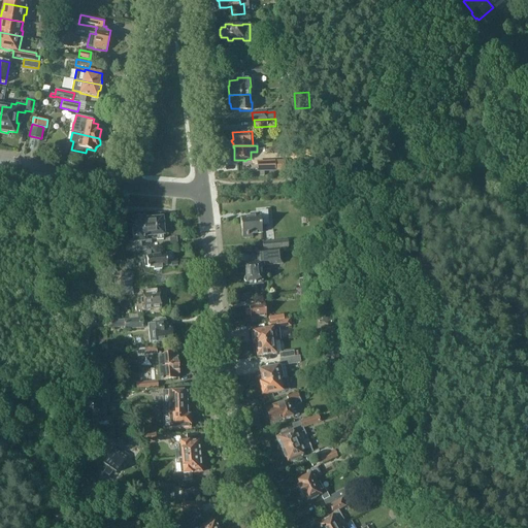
[(306,156),(303,163),(309,165),(312,158),(306,156)]
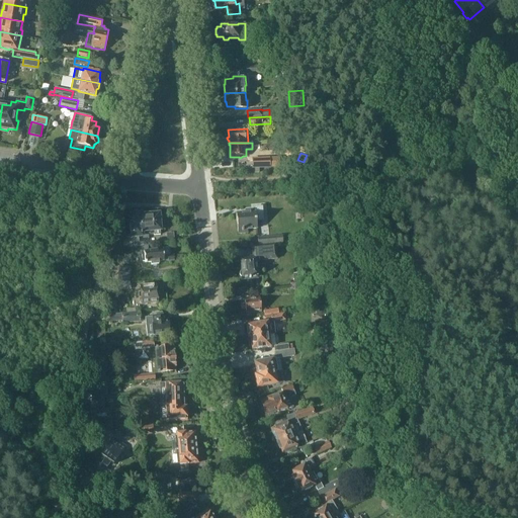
[(269,157),(253,157),(253,167),(255,167),(269,167),(272,167),(272,160),(272,156),(269,157)]
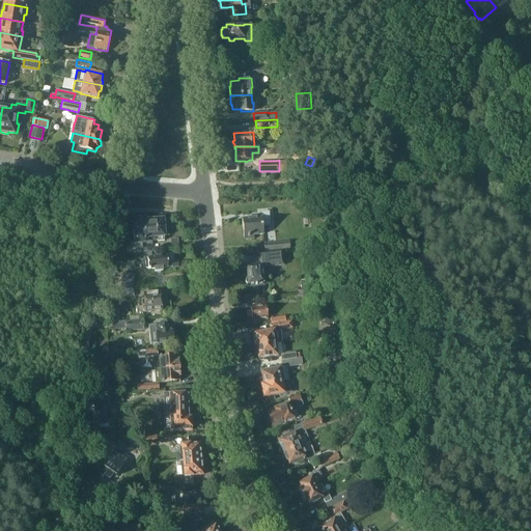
[(261,218),(242,220),(244,240),(253,239),(253,235),(262,234),(262,226),(270,226),(268,213),(261,214),(261,218)]
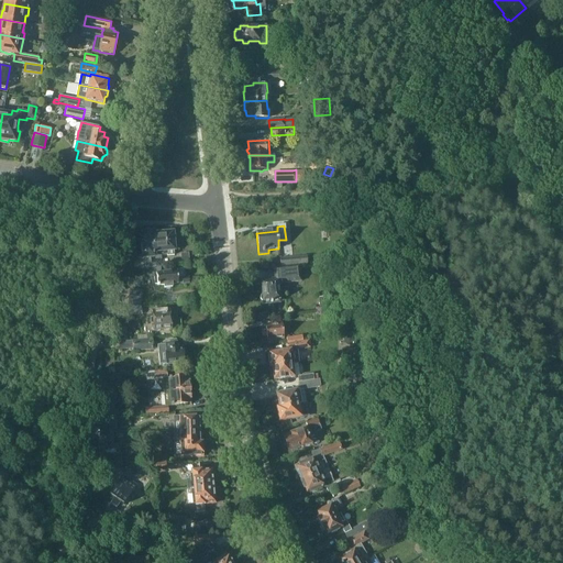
[(139,235),(136,236),(138,257),(147,256),(147,262),(155,261),(153,234),(153,233),(139,234),(139,235)]
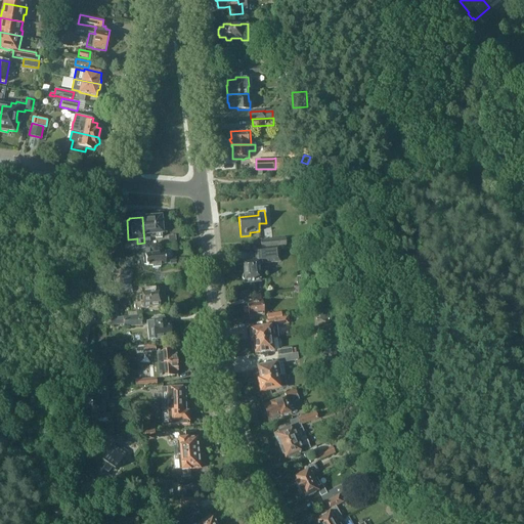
[(137,244),(135,244),(135,249),(149,248),(148,242),(149,242),(149,233),(156,232),(156,237),(163,236),(162,223),(163,222),(164,222),(164,221),(164,220),(164,219),(164,218),(163,218),(163,217),(162,217),(161,217),(142,218),(144,243),(137,244)]
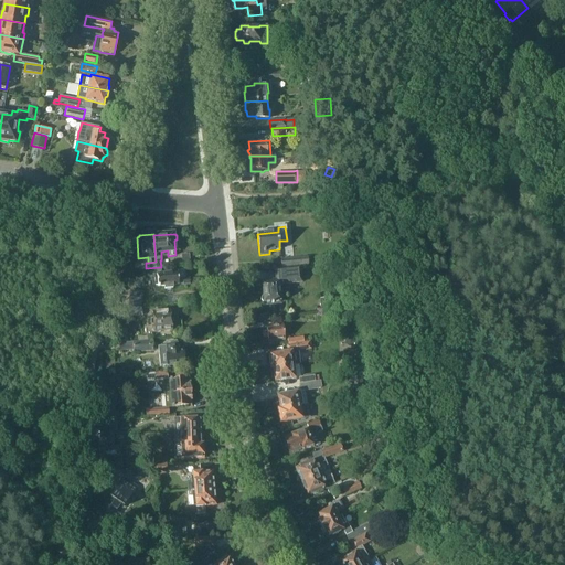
[(307,258),(280,260),(281,267),(308,265),(307,258)]
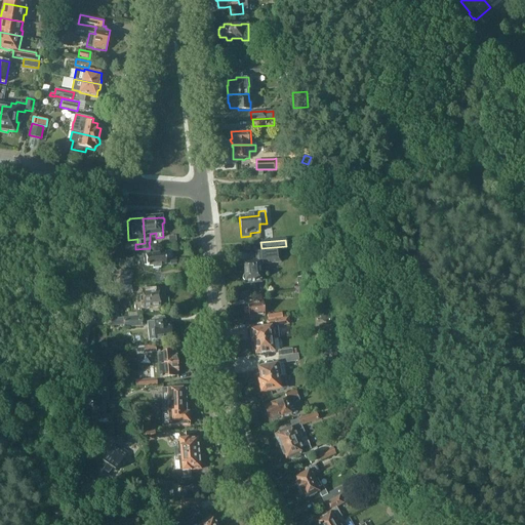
[(244,274),(242,277),(243,279),(244,281),(245,281),(246,284),(247,284),(246,283),(260,282),(258,265),(281,263),(279,247),(254,250),(255,260),(244,261),(244,260),(243,260),(245,274),(244,274)]
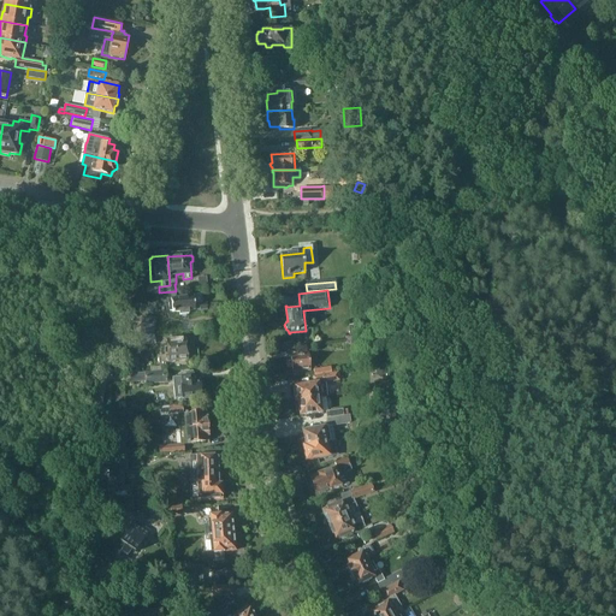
[(171,301),(169,301),(170,311),(172,311),(172,312),(179,312),(179,315),(189,314),(188,311),(207,309),(207,303),(202,304),(195,304),(194,297),(171,298),(171,301)]
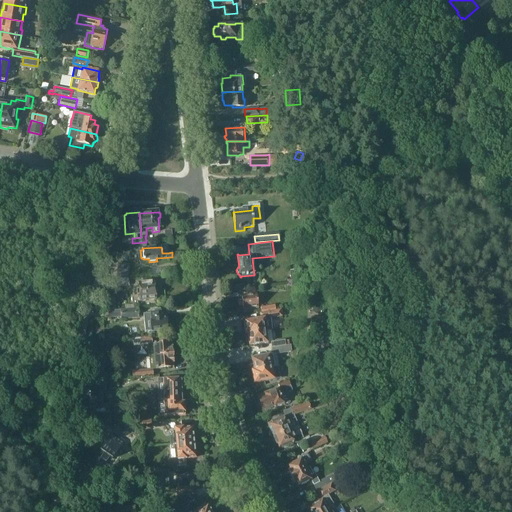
[(118,263),(117,269),(128,271),(129,265),(118,263)]
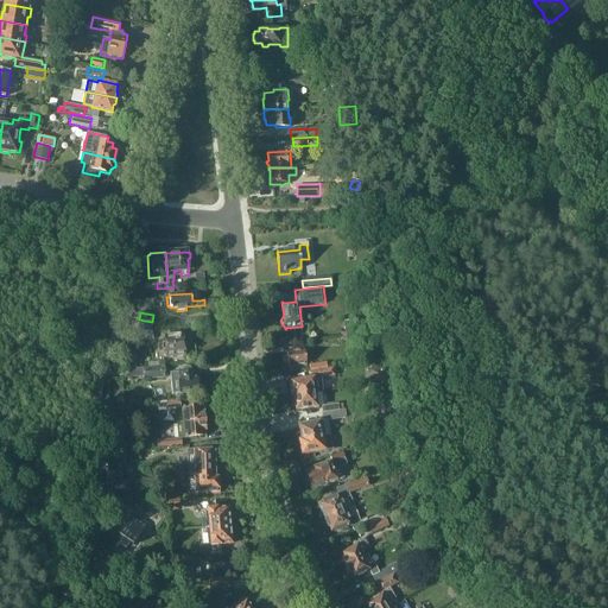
[(138,329),(138,333),(151,330),(152,322),(139,320),(138,329)]
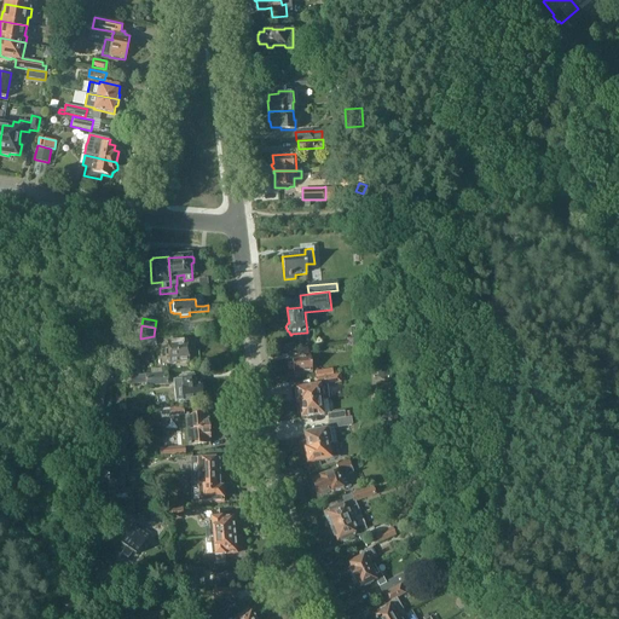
[(168,350),(166,350),(166,356),(168,356),(169,363),(189,360),(186,339),(167,341),(168,350)]
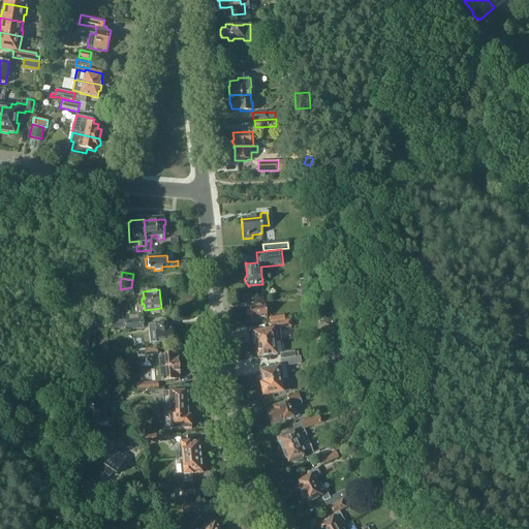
[(250,305),(249,306),(251,319),(267,317),(265,304),(250,306),(250,305)]
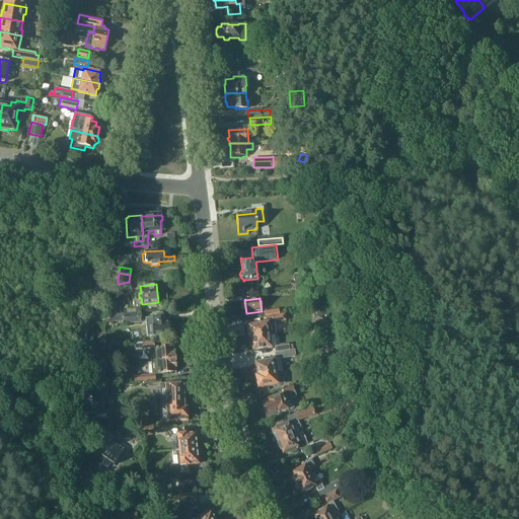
[(113,315),(109,315),(109,316),(110,321),(123,320),(123,323),(140,321),(140,312),(134,313),(126,313),(116,314),(113,315)]
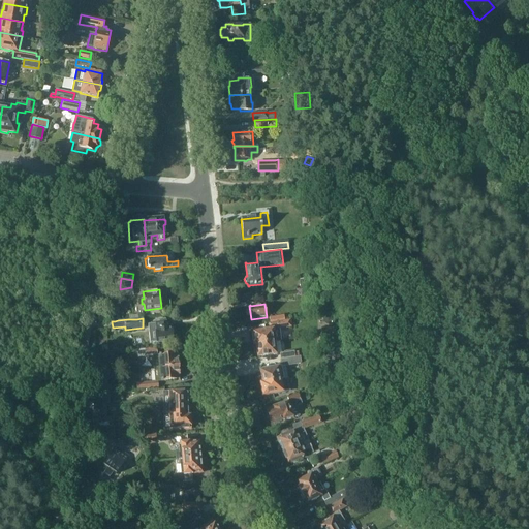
[(156,323),(148,323),(150,342),(157,342),(173,340),(173,339),(175,338),(174,333),(172,332),(172,327),(170,327),(170,321),(165,322),(165,319),(157,319),(157,323),(156,323)]
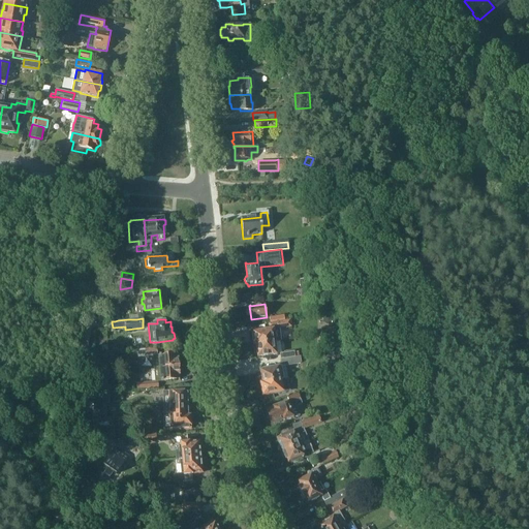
[(289,321),(269,324),(269,330),(271,329),(273,329),(273,330),(278,329),(278,330),(290,328),(289,321)]
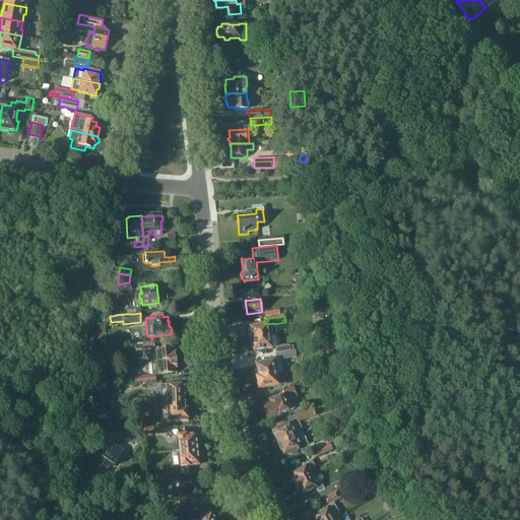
[(327,320),(316,322),(317,328),(328,326),(327,320)]
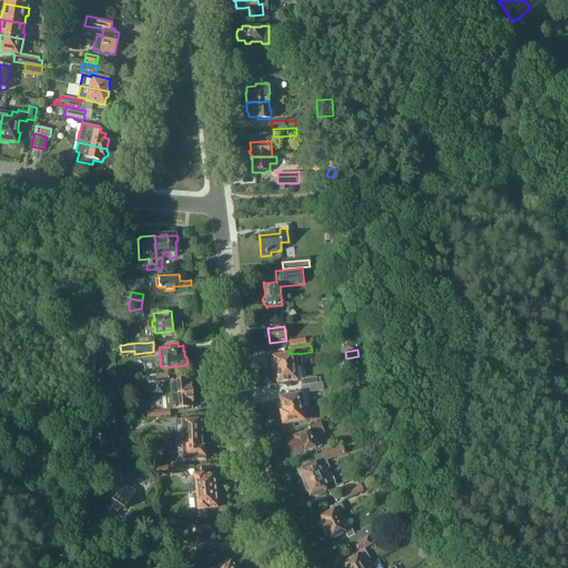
[(288,354),(271,356),(272,371),(274,371),(292,367),(295,367),(300,366),(298,354),(298,353),(293,354),(293,353),(291,353),(288,354)]
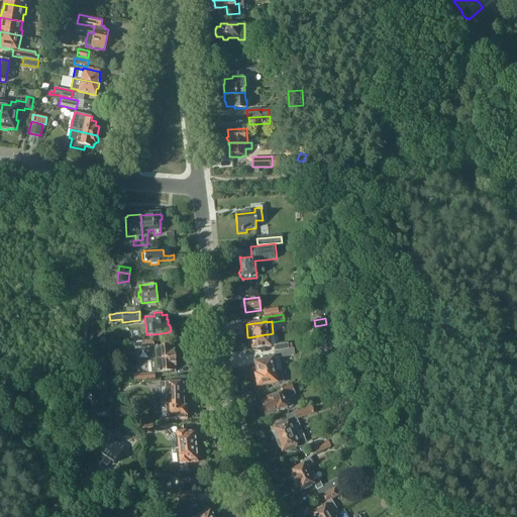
[(266,334),(249,337),(251,348),(270,346),(269,334),(266,334)]
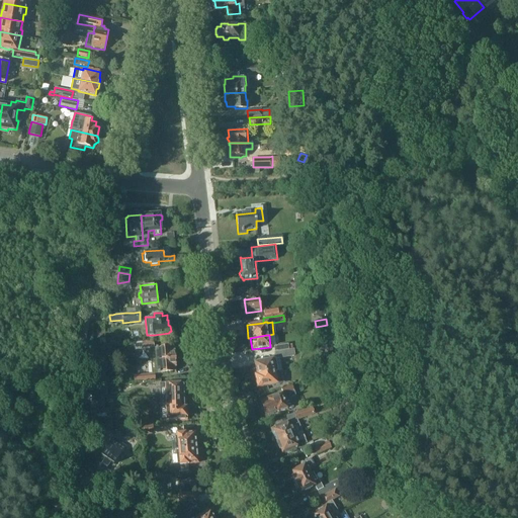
[(152,341),(135,342),(135,350),(150,349),(153,349),(153,348),(152,341)]
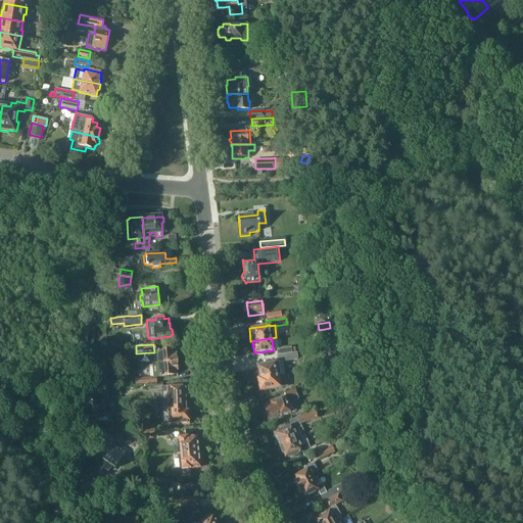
[(280,349),(277,349),(278,357),(291,354),(295,353),(294,347),(290,348),(280,349)]
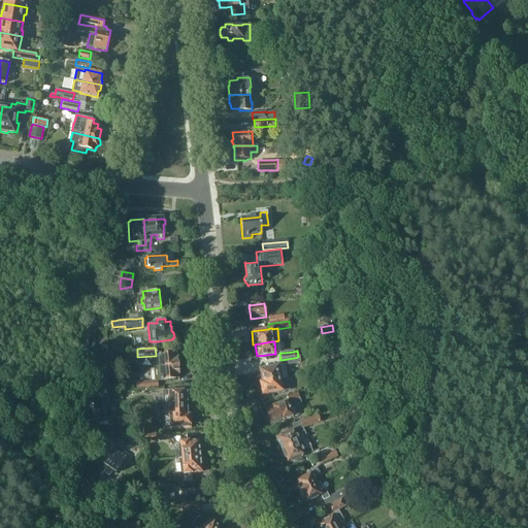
[(153,356),(152,360),(152,363),(154,367),(178,365),(177,357),(176,353),(159,355),(156,355),(156,356),(153,356)]
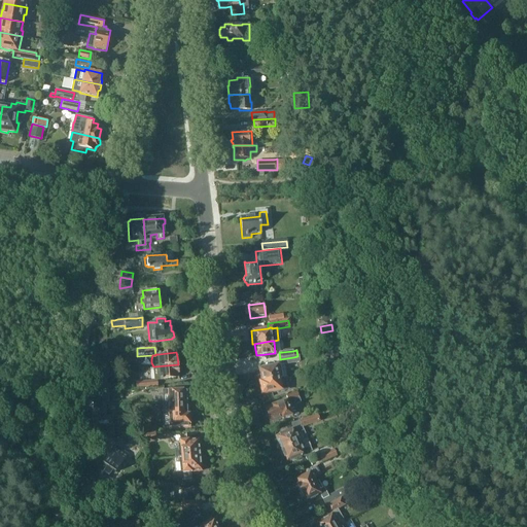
[(293,357),(280,359),(280,364),(283,364),(293,362),(297,362),(299,360),(297,356),(293,357)]
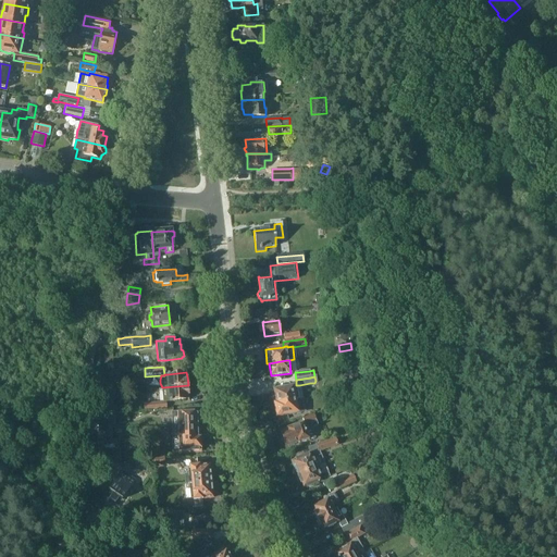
[(188,385),(162,387),(163,400),(170,400),(189,399),(188,395),(189,395),(188,385)]
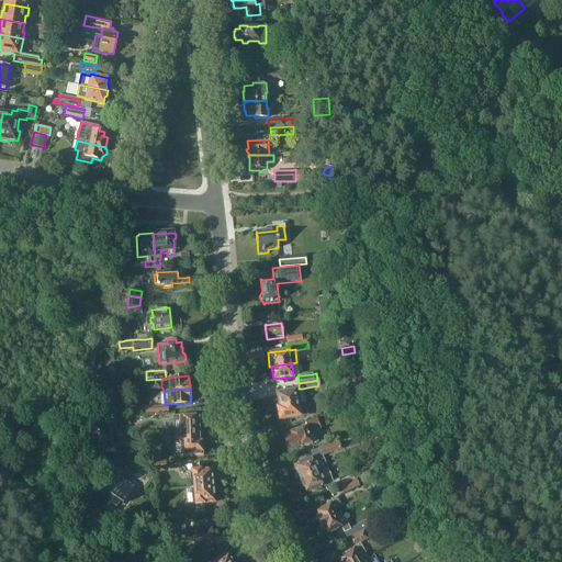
[(277,398),(274,398),(276,406),(295,403),(298,403),(305,402),(302,389),(299,389),(295,390),(276,393),(277,398)]
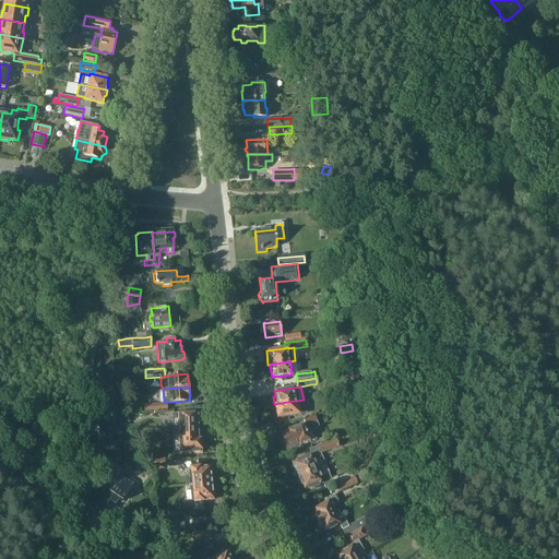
[(360,392),(348,395),(349,402),(363,400),(360,392)]
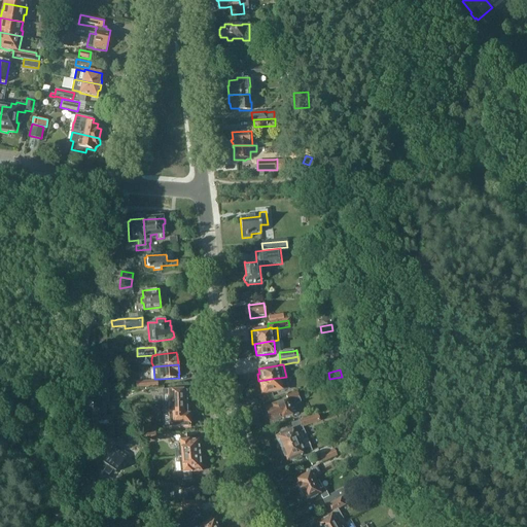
[(277,378),(258,381),(261,394),(280,391),(288,389),(286,377),(279,378),(277,378)]
